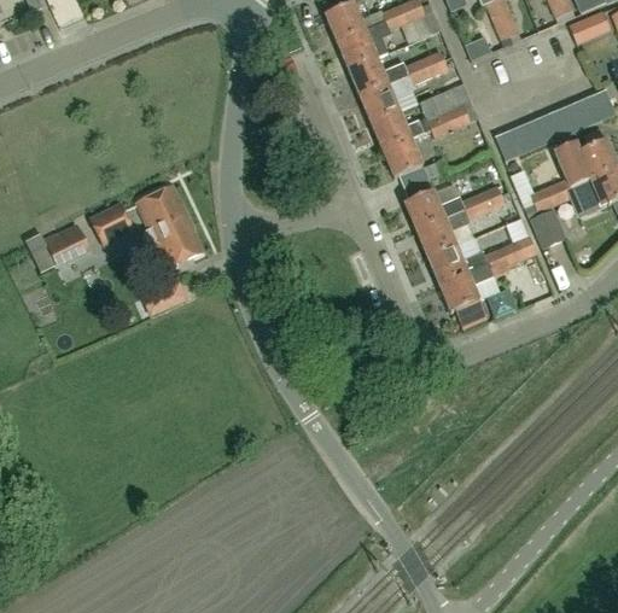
[(41,7),(39,0),(25,0),(30,11),(41,7)]
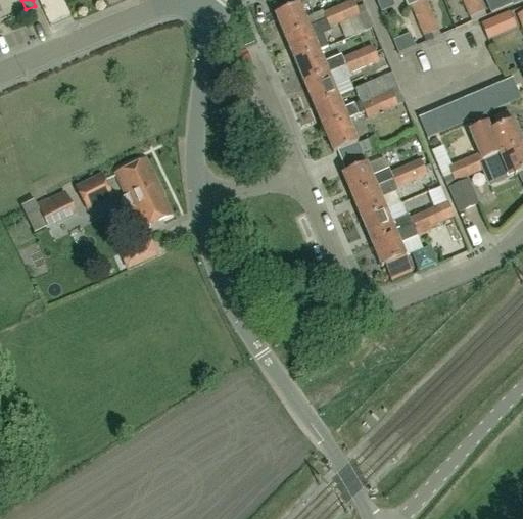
[(360,12),(357,5),(353,0),(347,0),(338,4),(344,19),(360,12)]
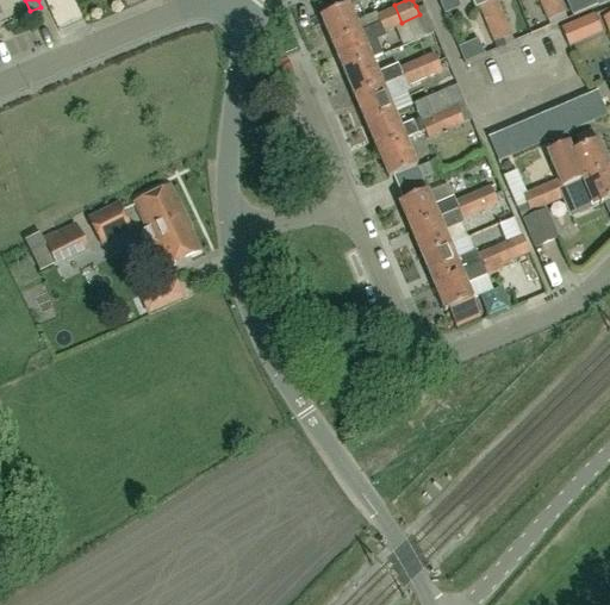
[(487,0),(440,0),(444,10),(452,27),(462,23),(455,6),(461,4),(459,0),(472,0),(475,6),(478,5),(479,5),(479,4),(487,0)]
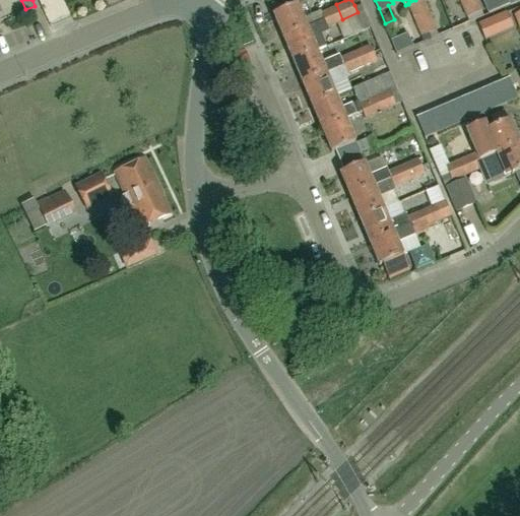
[(415,0),(408,3),(408,4),(407,4),(413,18),(430,11),(425,0),(415,0)]
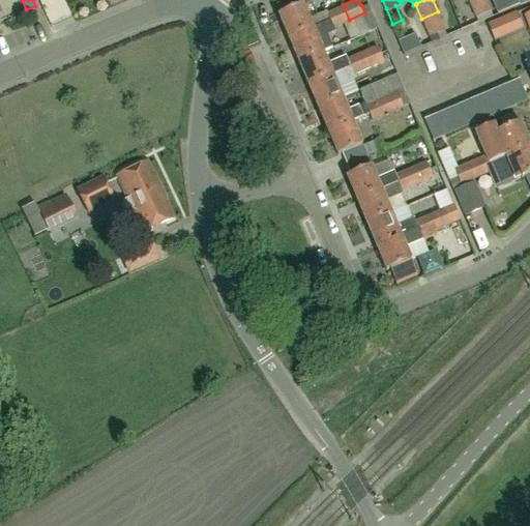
[(468,0),(474,16),(491,9),(487,0),(468,0)]
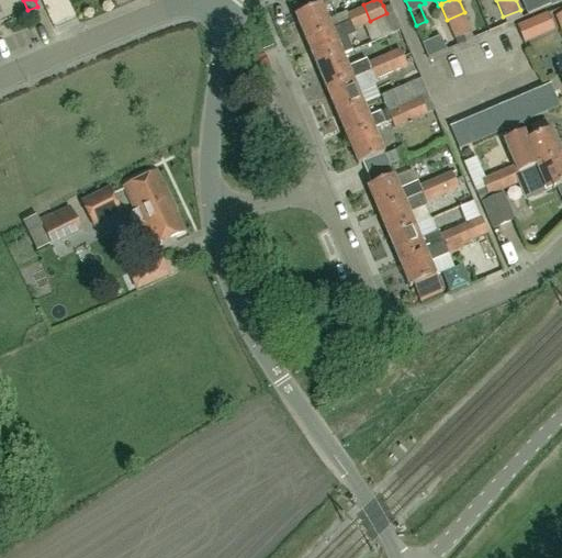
[(321,2),(295,13),(305,38),(332,28),(327,18),(321,2)]
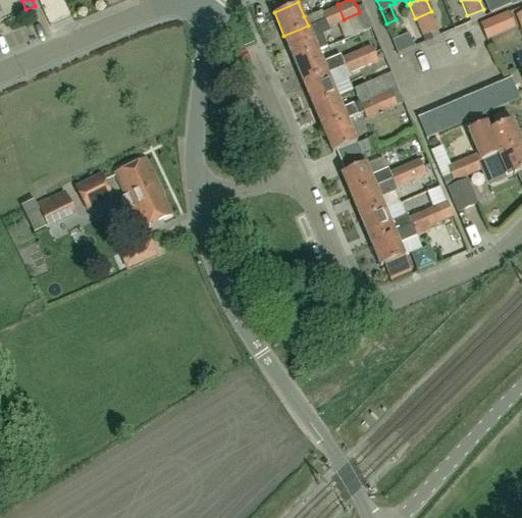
[(362,3),(356,5),(359,12),(365,10),(362,3)]
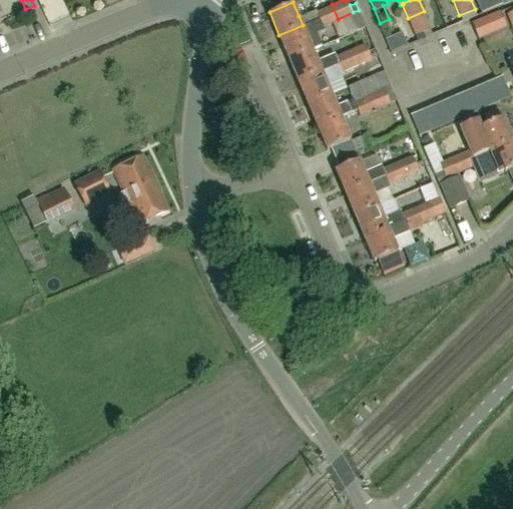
[(303,25),(279,35),(289,57),(322,43),(317,32),(325,29),(323,25),(338,19),(332,4),(317,10),(320,18),(303,25)]
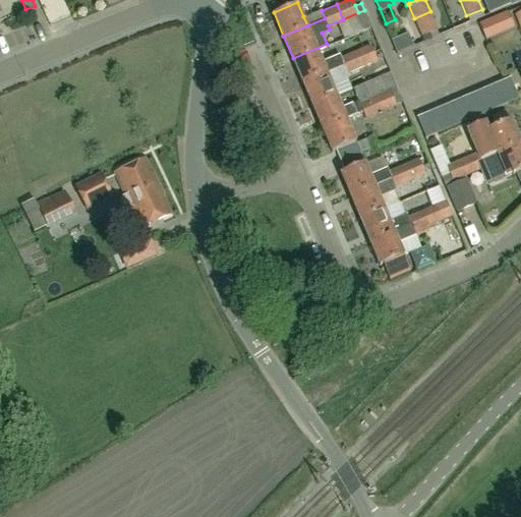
[(325,18),(322,10),(321,9),(303,16),(307,25),(325,18)]
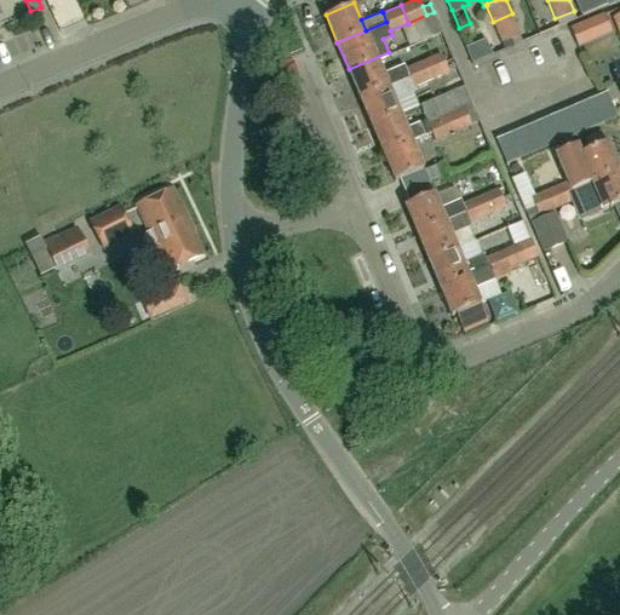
[(521,33),(512,13),(493,22),(504,46),(522,38),(520,33),(521,33)]
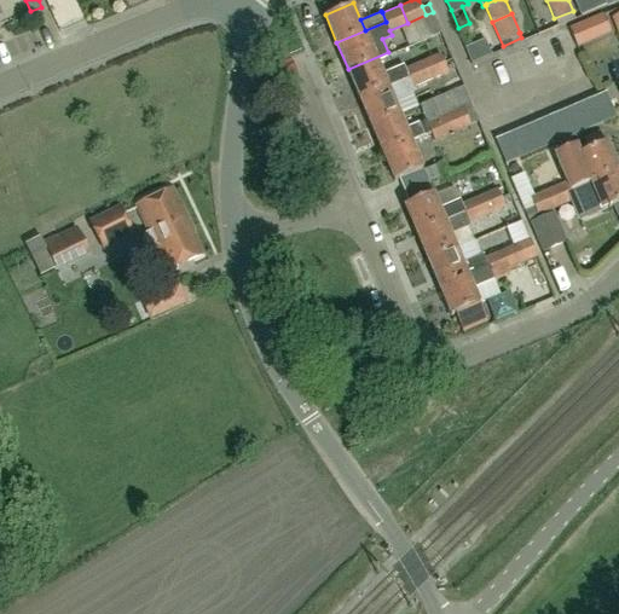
[(602,13),(571,27),(574,34),(606,21),(602,13)]
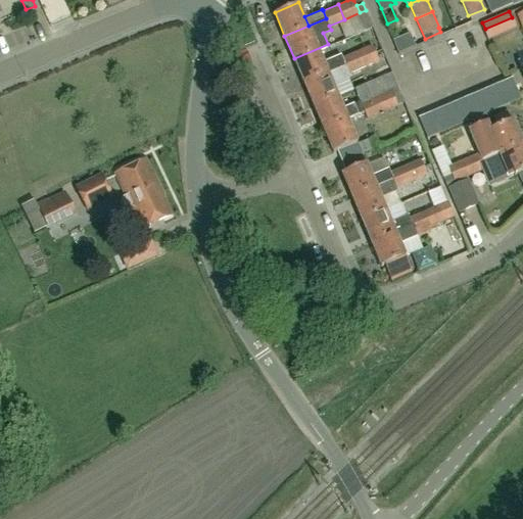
[(328,44),(294,58),(303,81),(345,63),(342,56),(358,50),(364,65),(379,58),(372,42),(341,55),(340,52),(323,60),(319,48),(328,44)]
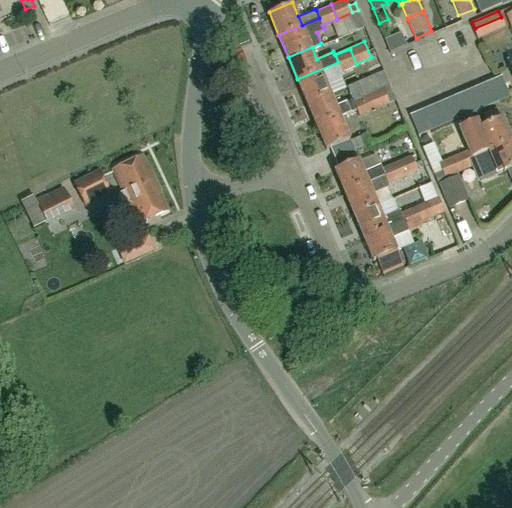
[(342,70),(356,64),(350,49),(335,55),(338,62),(297,79),(307,102),(330,92),(326,81),(343,73),(342,70)]
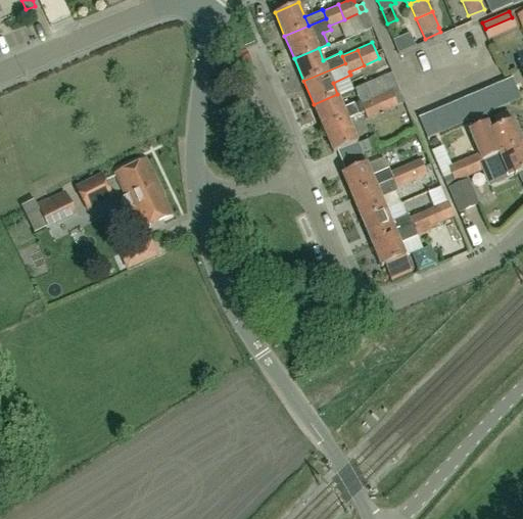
[(510,100),(511,100),(522,95),(514,75),(501,80),(510,100)]
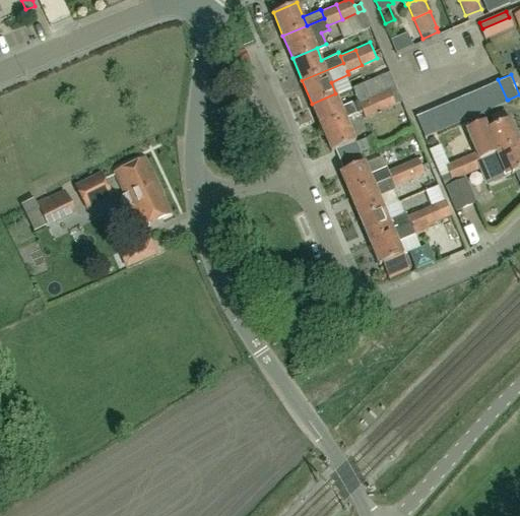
[(507,100),(498,79),(485,84),(495,105),(508,100),(507,100)]
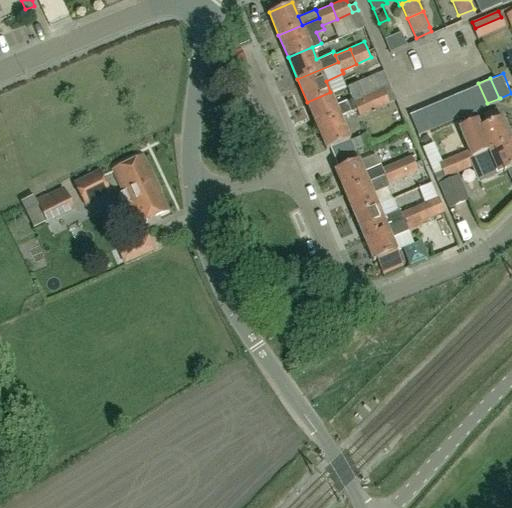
[(478,83),(467,88),(476,108),(487,103),(478,83)]
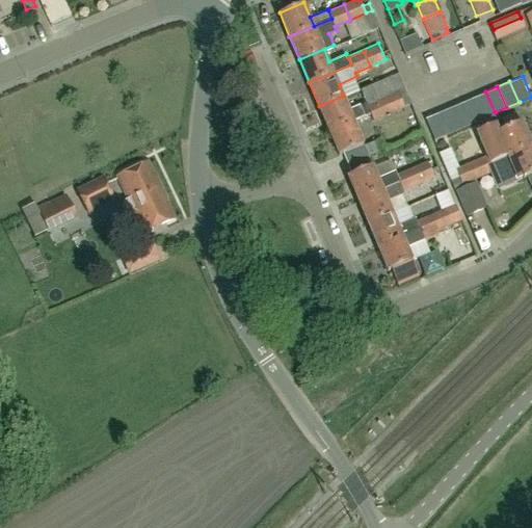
[(343,96),(319,106),(328,129),(353,119),(370,111),(371,111),(368,104),(383,98),(390,113),(405,106),(404,105),(402,99),(408,96),(408,95),(360,88),(365,101),(348,108),(343,96)]
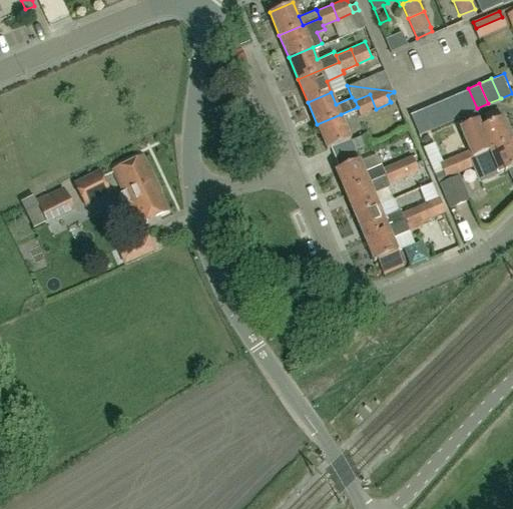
[(468,88),(456,93),(465,113),(477,108),(468,88)]
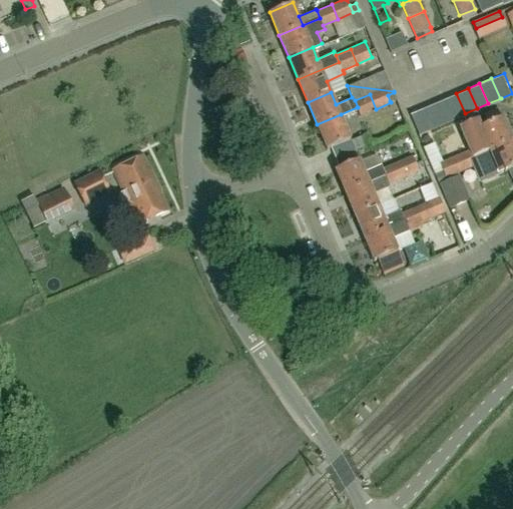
[(397,98),(394,92),(388,95),(390,101),(397,98)]
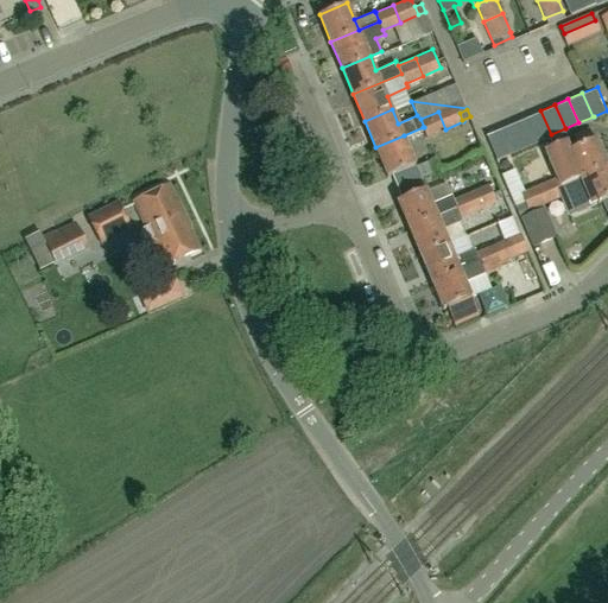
[(551,134),(540,110),(527,116),(538,140),(551,134)]
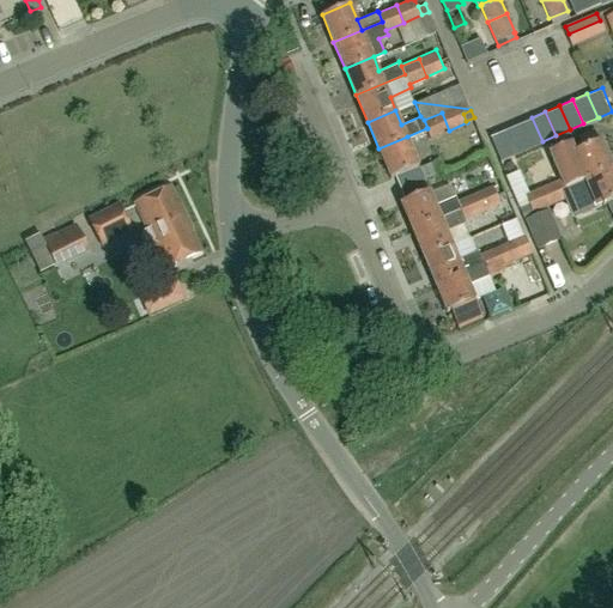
[(431,138),(449,131),(442,113),(424,120),(428,128),(426,128),(431,138)]
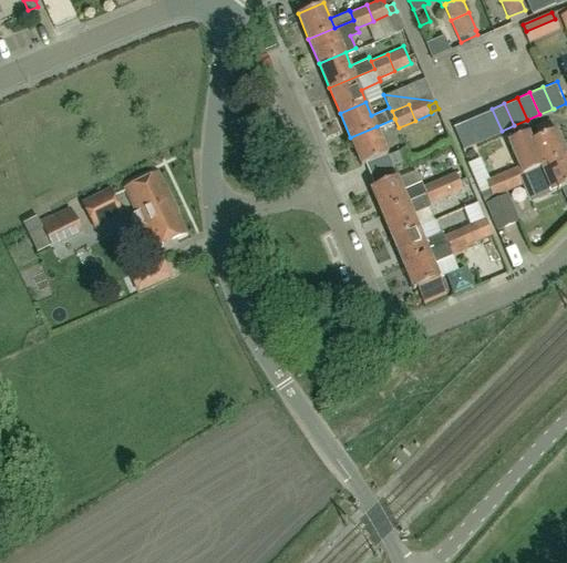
[(492,109),(478,114),(488,136),(502,131),(492,109)]
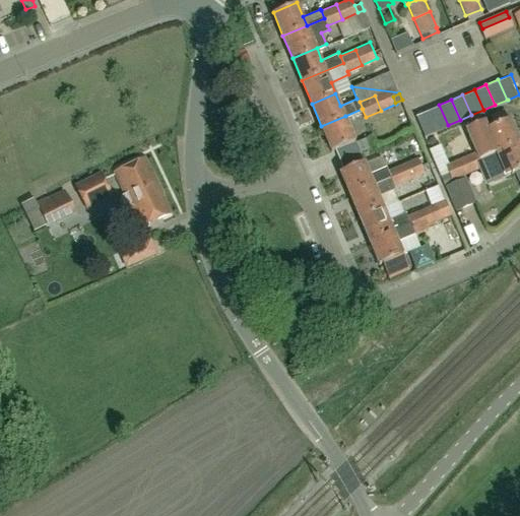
[(439,105),(428,110),(436,130),(448,125),(439,105)]
